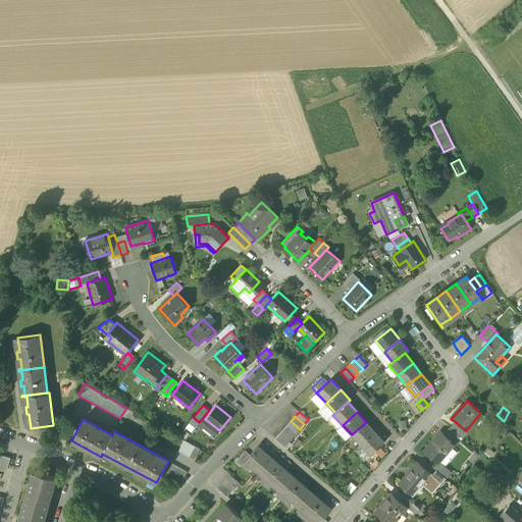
[(213,438),(219,430),(205,419),(199,426),(213,438)]
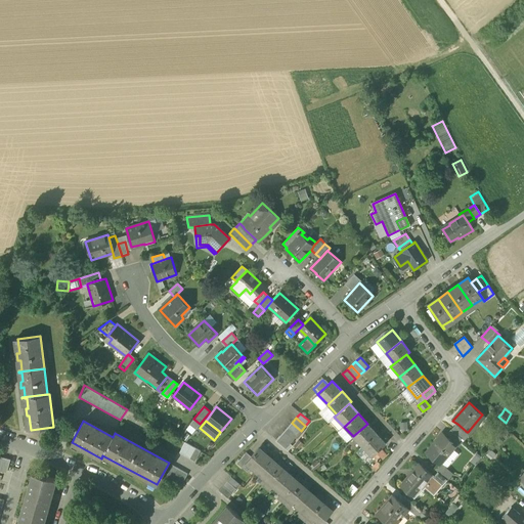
[(297,435),(301,431),(292,423),(288,427),(297,435)]
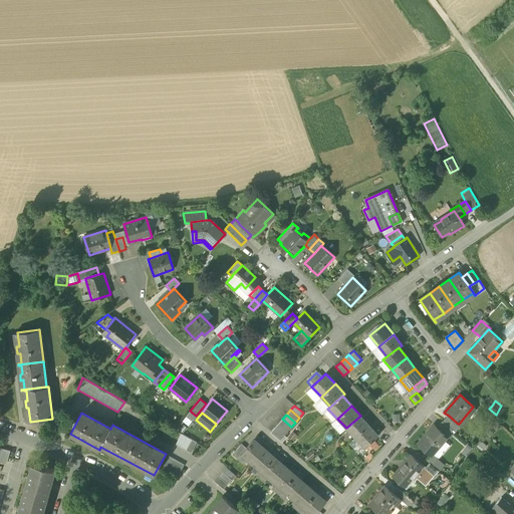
[(369,425),(360,416),(346,428),(355,438),(369,425)]
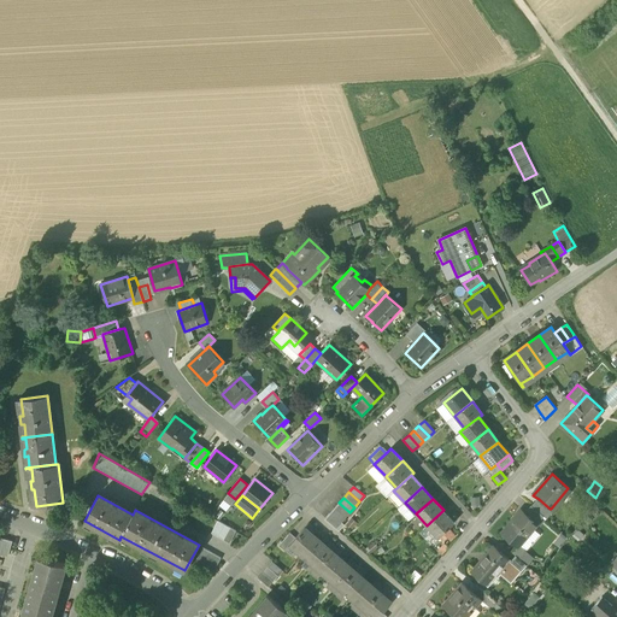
[(539,499),(533,506),(544,516),(546,518),(553,511),(551,509),(550,509),(539,499)]
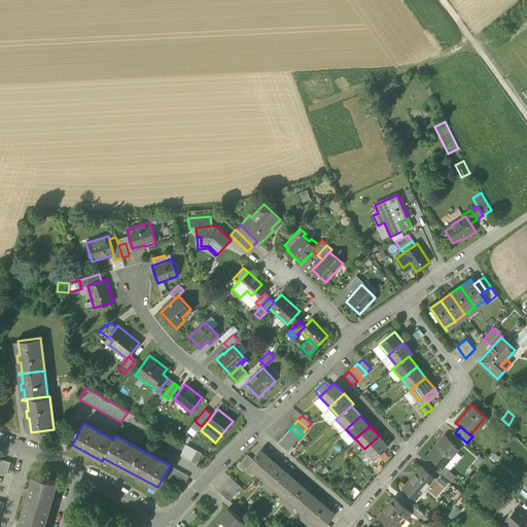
[(295,443),(299,437),(289,429),(285,434),(295,443)]
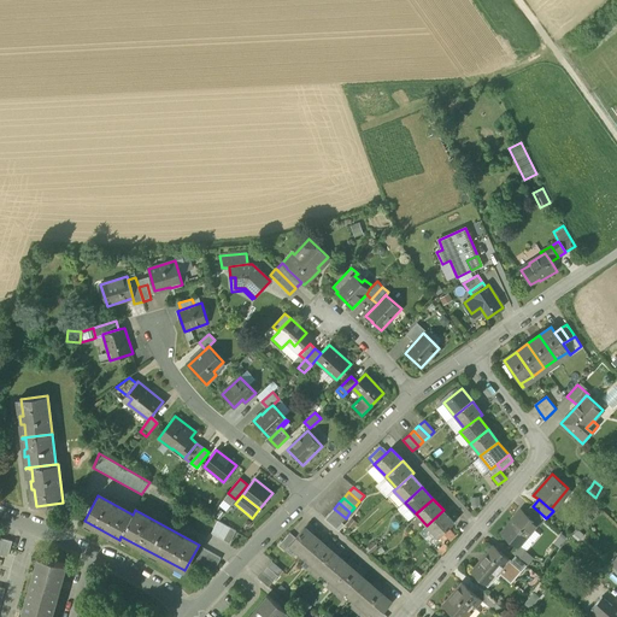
[(538,524),(544,516),(533,506),(530,505),(524,513),(538,524)]
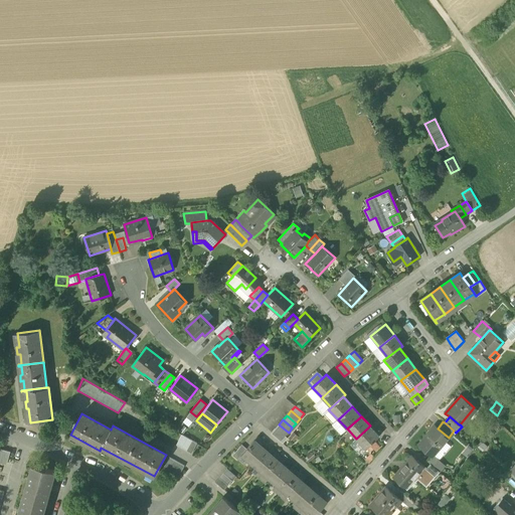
[(285,437),(289,433),(279,424),(276,428),(285,437)]
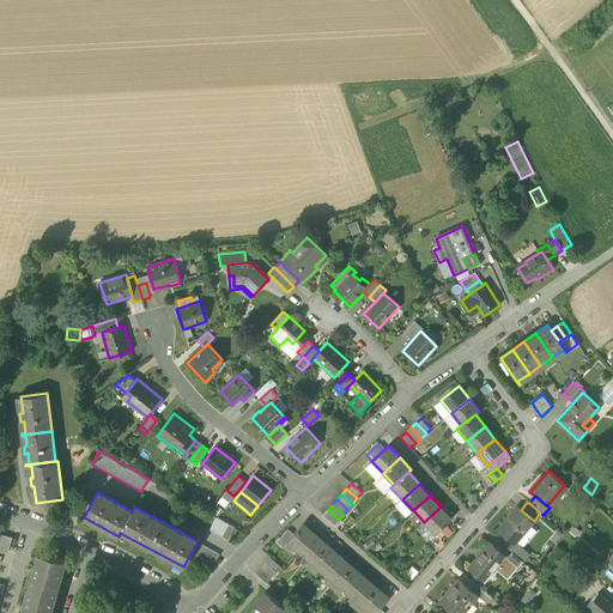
[(451,519),(441,507),(424,522),(435,534),(451,519)]
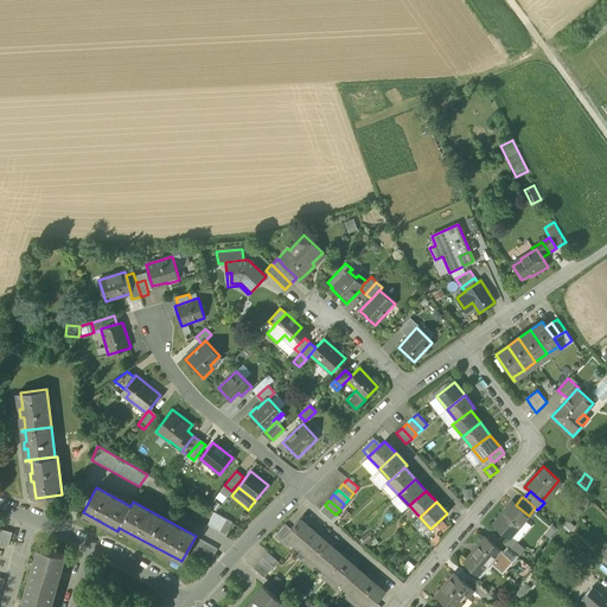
[(493,524),(510,538),(529,516),(516,505),(513,503),(508,511),(505,509),(493,524)]
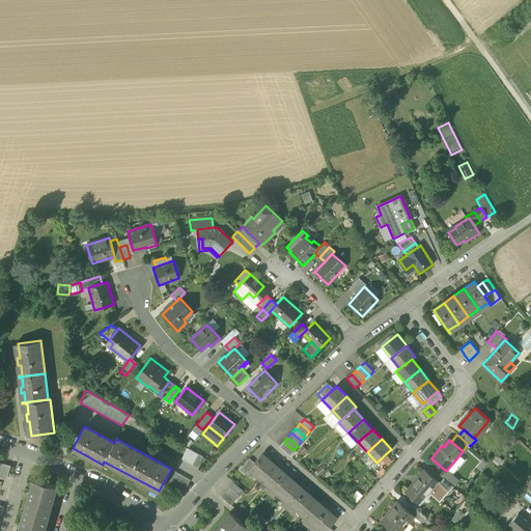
[(289,455),(294,450),(284,442),(280,447),(286,452),(289,455)]
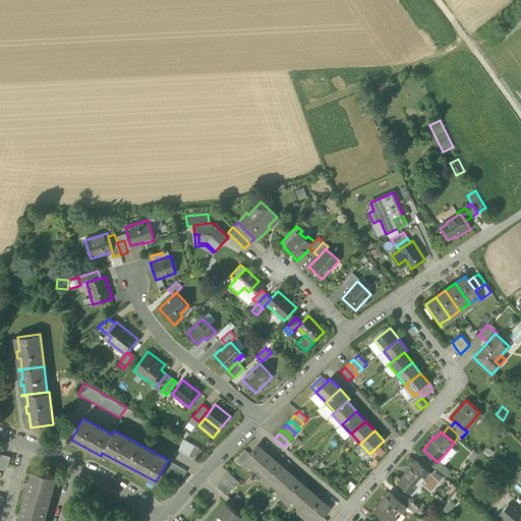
[(178,450),(193,459),(199,449),(184,440),(178,450)]
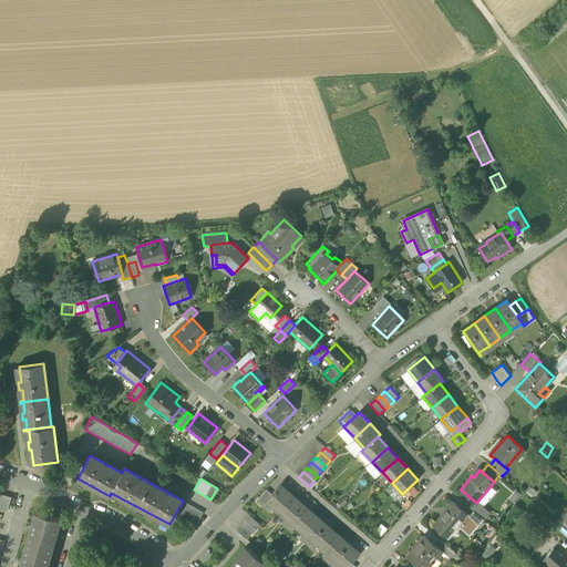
[(277,509),(277,511),(290,496),(288,494),(289,493),(285,488),(288,485),(282,481),(280,484),(271,493),(266,501),(274,507),(275,506),(277,509)]
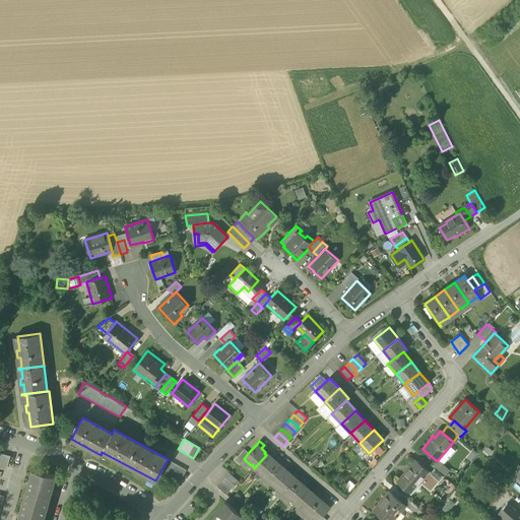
[(234,460),(239,464),(244,459),(249,452),(244,448),(234,460)]
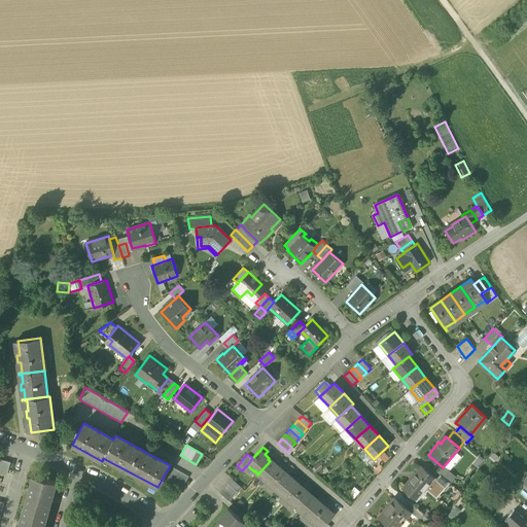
[(0,471),(7,475),(10,462),(3,460),(0,471)]
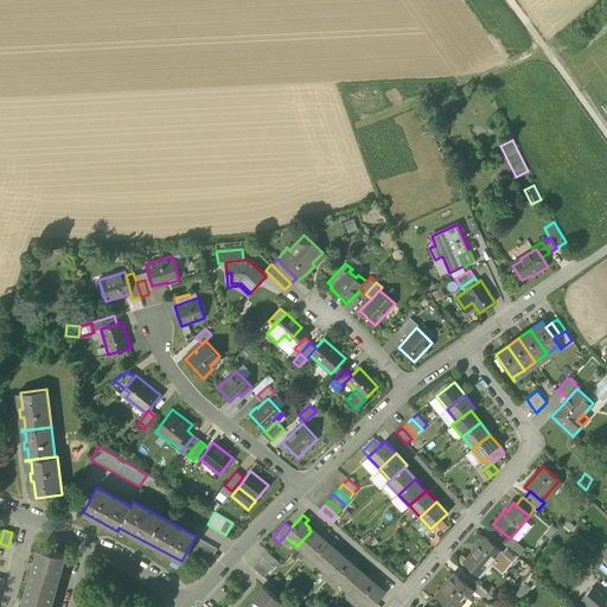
[(312,534),(311,531),(296,547),(298,548),(299,547),(302,549),(301,550),(310,557),(327,536),(321,531),(319,535),(314,531),(312,534)]
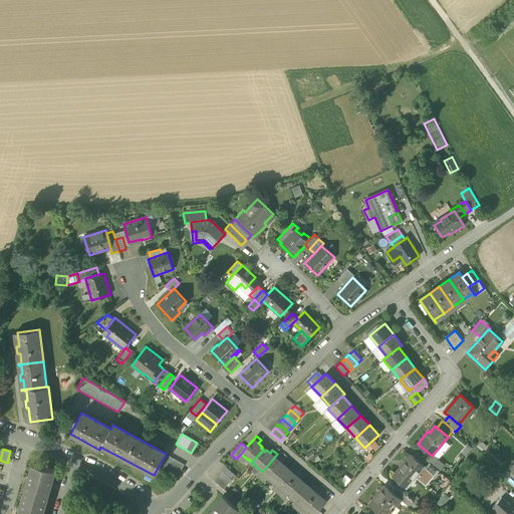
[(281,458),(277,454),(262,472),(268,478),(269,477),(272,479),(271,480),(272,481),(283,468),(281,466),(283,464),(279,461),(281,458)]
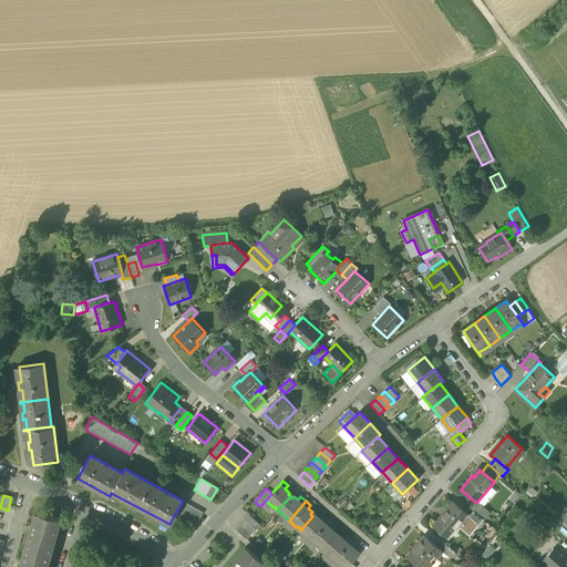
[(433,525),(446,537),(457,525),(470,535),(480,524),(465,512),(454,502),(433,525)]
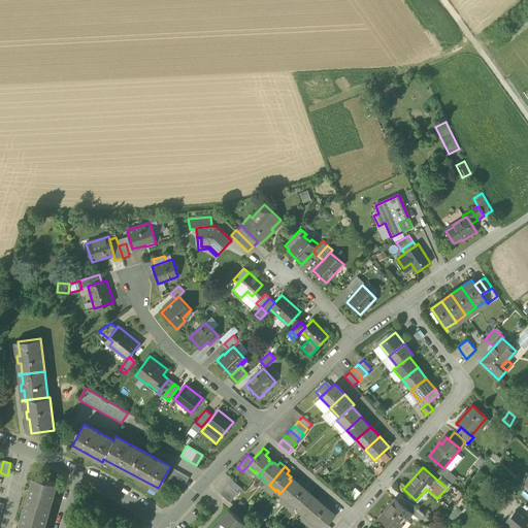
[(168,480),(184,488),(189,477),(173,469),(168,480)]
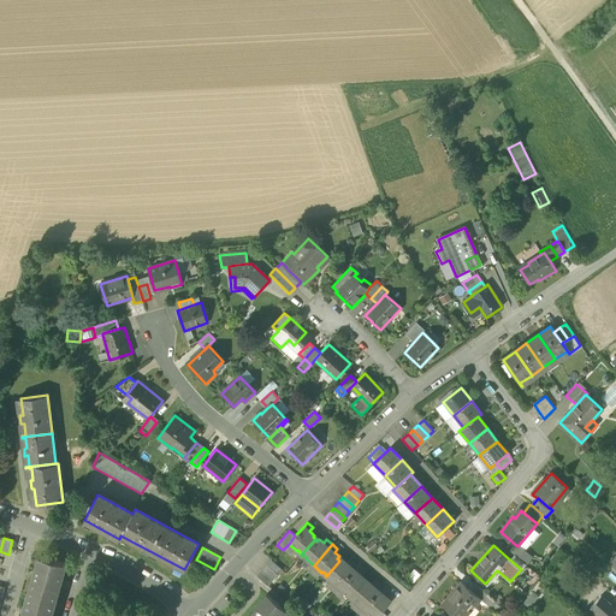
[(505,556),(521,569),(526,564),(510,551),(505,556)]
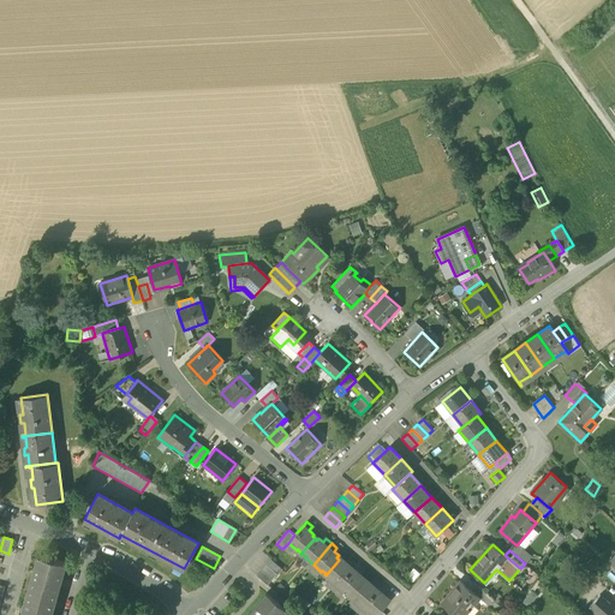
[(21,614),(49,614),(51,611),(52,611),(58,590),(61,573),(63,574),(65,563),(39,555),(21,614)]
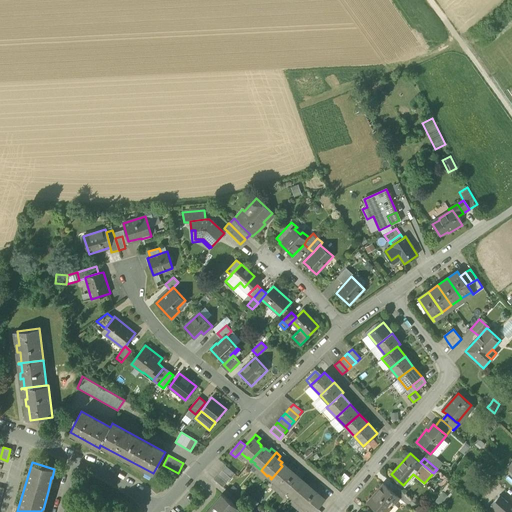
[(226,466),(222,470),(231,478),(235,474),(226,466)]
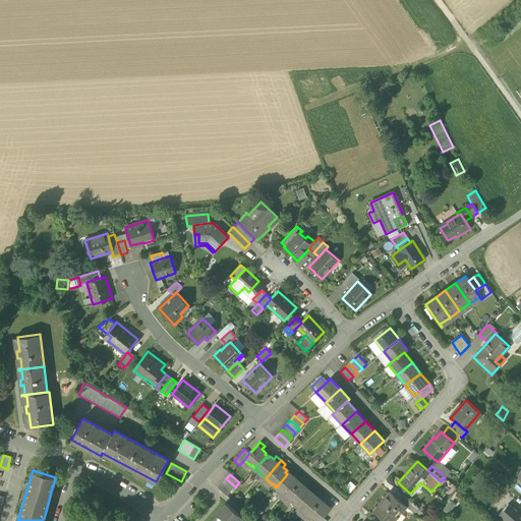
[(289,475),(287,474),(276,487),(277,487),(280,489),(279,490),(286,496),(301,478),(297,474),(294,477),(290,474),(289,475)]
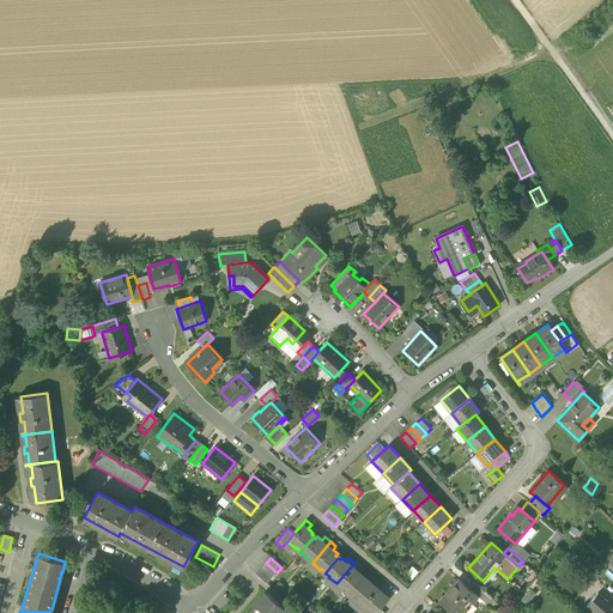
[(272,578),(277,572),(266,563),(261,569),(272,578)]
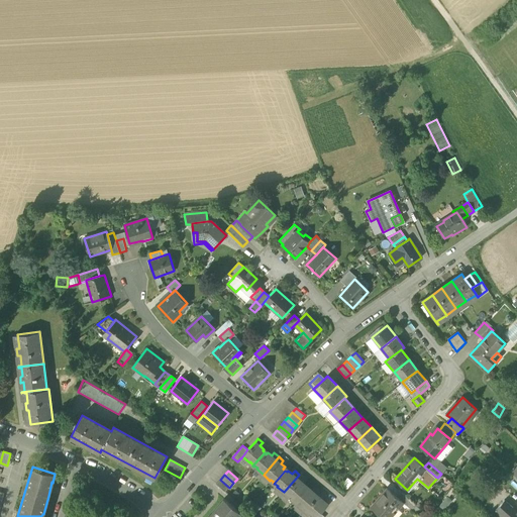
[(304,479),(299,475),(284,492),(291,498),(292,498),(294,500),(294,501),(305,488),(304,487),(305,485),(301,482),(304,479)]
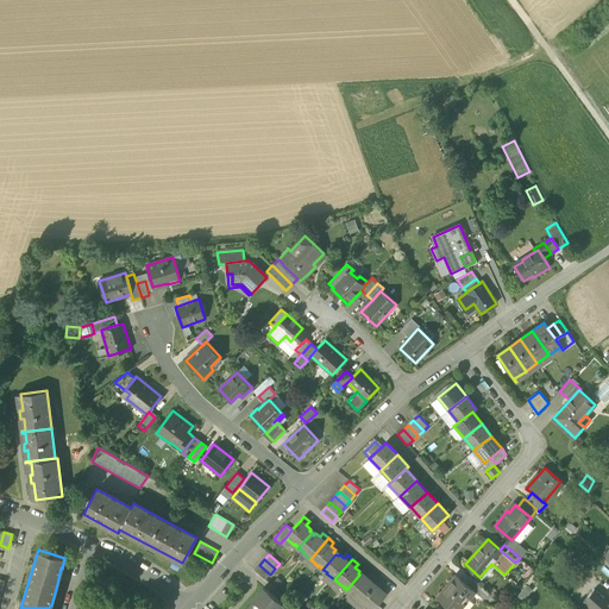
[(265,579),(270,575),(259,565),(255,570),(265,579)]
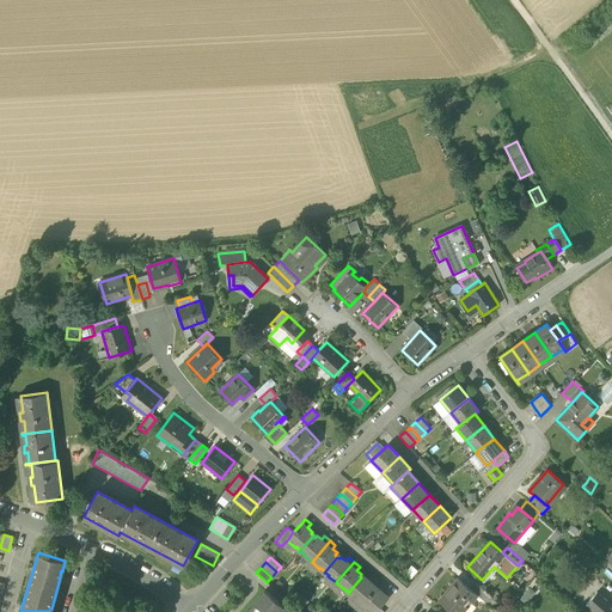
[(363,580),(361,577),(348,593),(349,594),(350,593),(353,597),(361,604),(379,582),(373,577),(371,582),(366,577),(363,580)]
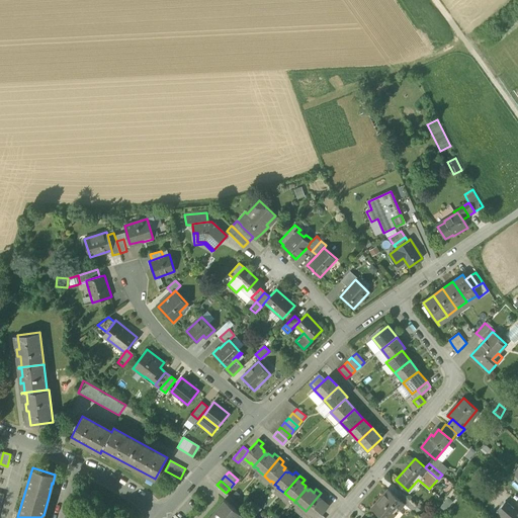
[(371,508),(382,517),(391,517),(404,503),(395,496),(387,490),(371,508)]
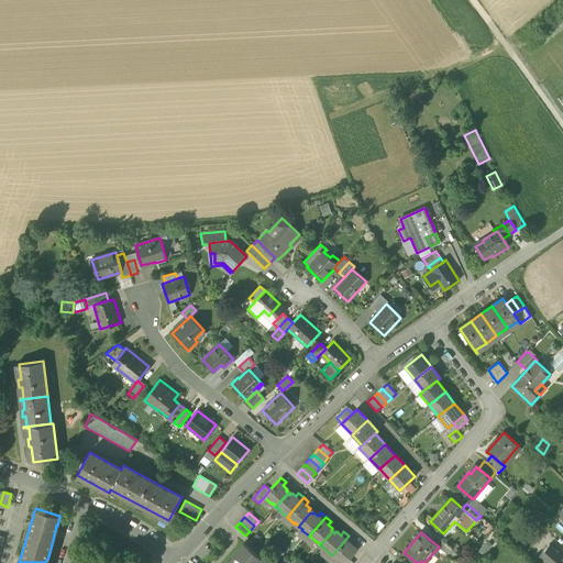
[(439,547),(443,550),(448,545),(433,533),(429,539),(439,547)]
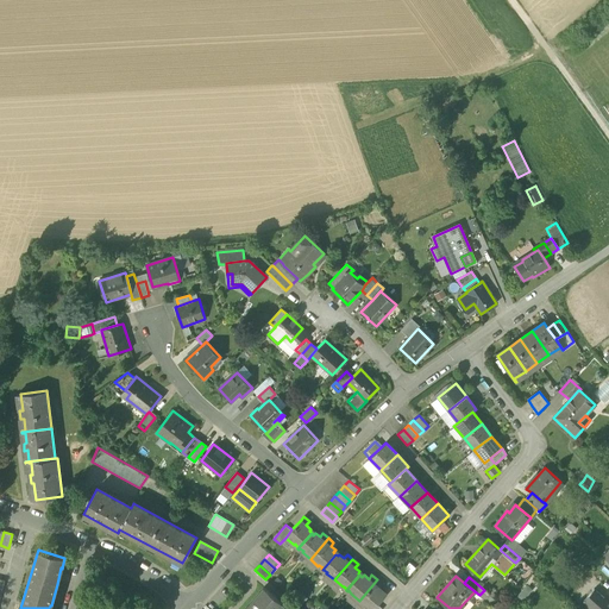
[(384,586),(377,579),(359,601),(366,608),(368,607),(369,608),(374,608),(377,606),(387,595),(382,590),(384,586)]
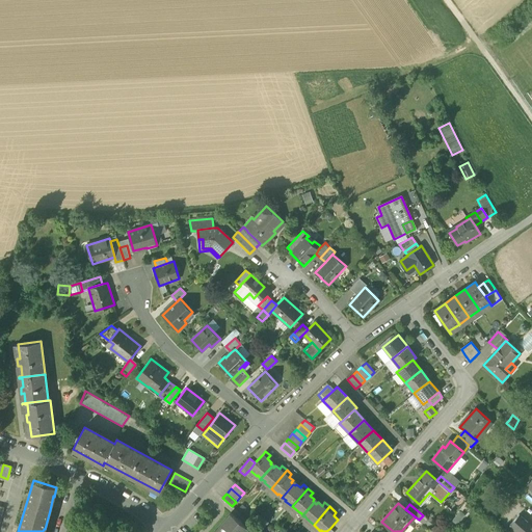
[(509,525),(517,531),(531,531),(531,526),(519,514),(509,525)]
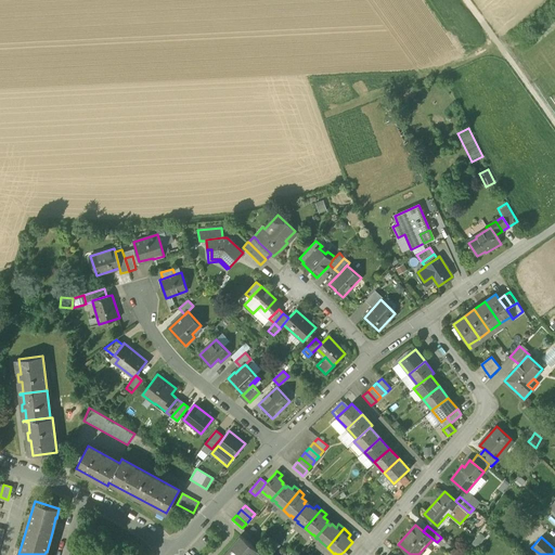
[(262,554),(243,538),(239,544),(236,542),(224,554),(262,554)]
